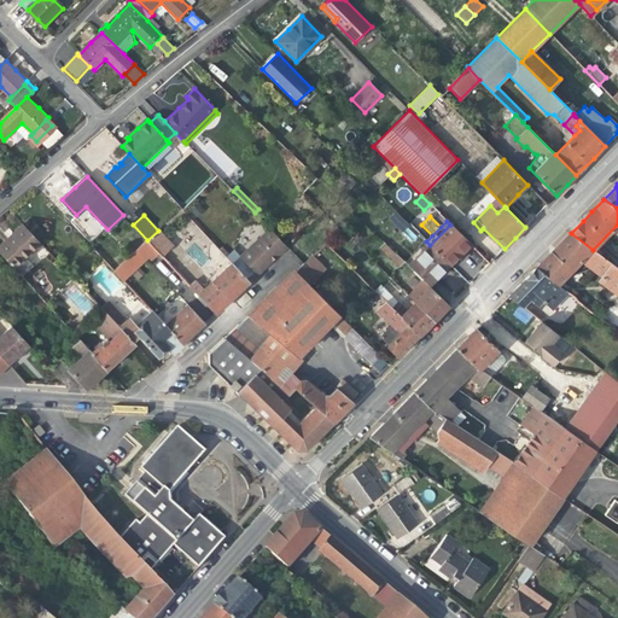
[(23,225),(13,233),(16,235),(0,250),(0,252),(16,269),(42,245),(23,225)]
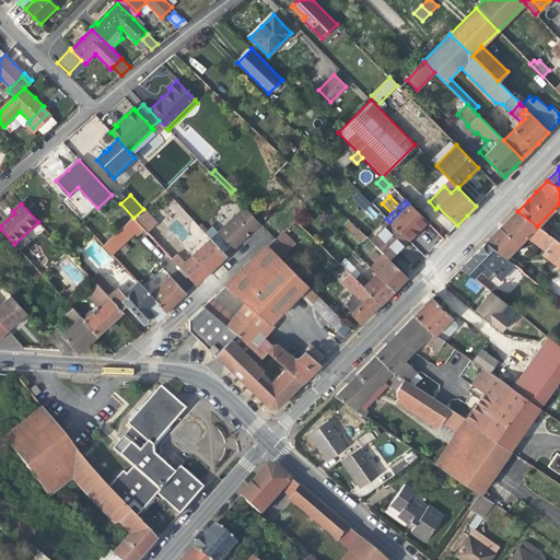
[(408,203),(389,222),(408,241),(416,233),(419,229),(427,222),(408,203)]
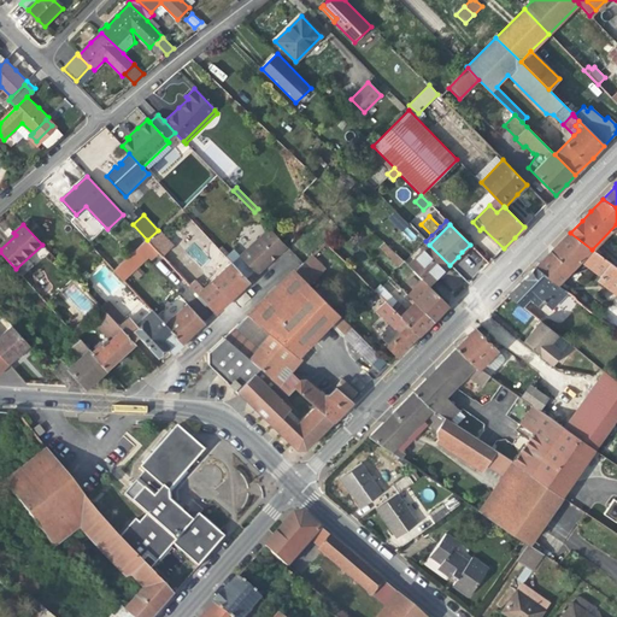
[(266,227),(252,240),(271,260),(286,247),(266,227)]
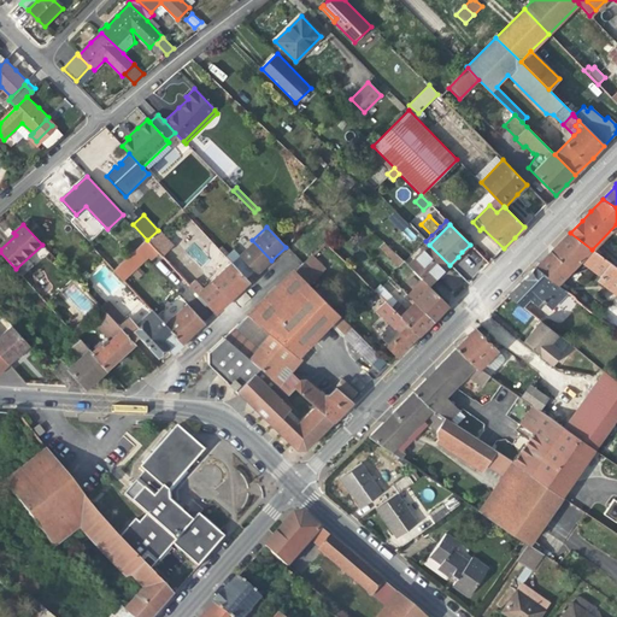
[(172,246),(158,230),(147,240),(148,242),(156,250),(168,262),(174,256),(168,250),(172,246)]
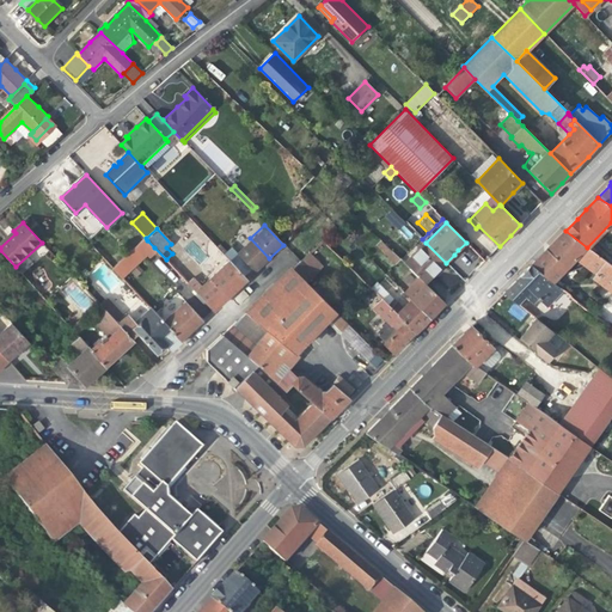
[(0,242),(0,248),(16,233),(13,231),(8,234),(0,242)]
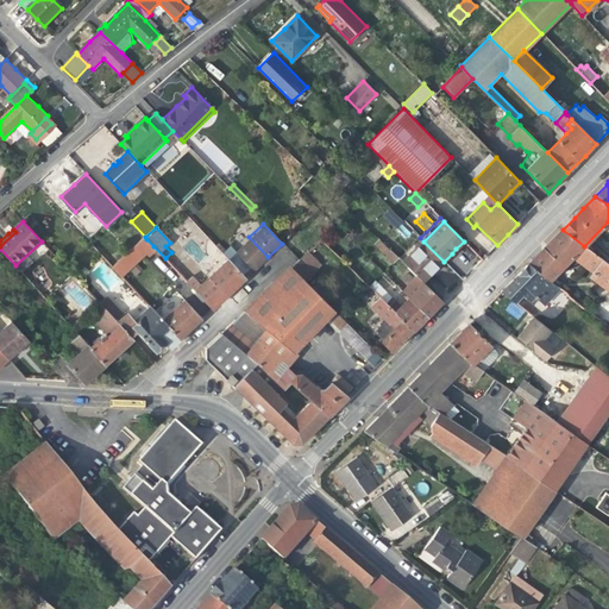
[(551,281),(573,258),(584,246),(563,230),(548,244),(528,264),(551,281)]
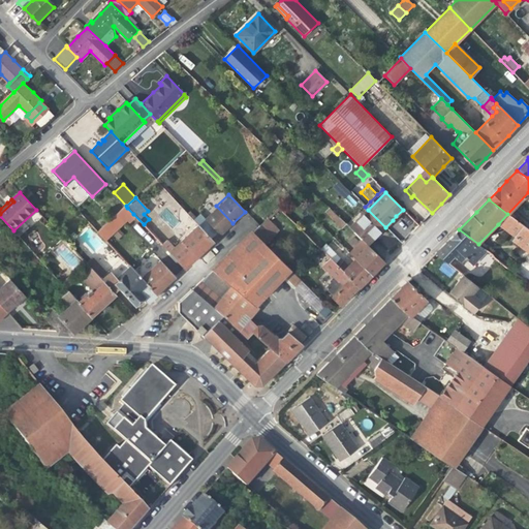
[(203,218),(214,230),(217,235),(219,236),(226,228),(232,223),(216,206),(203,218)]
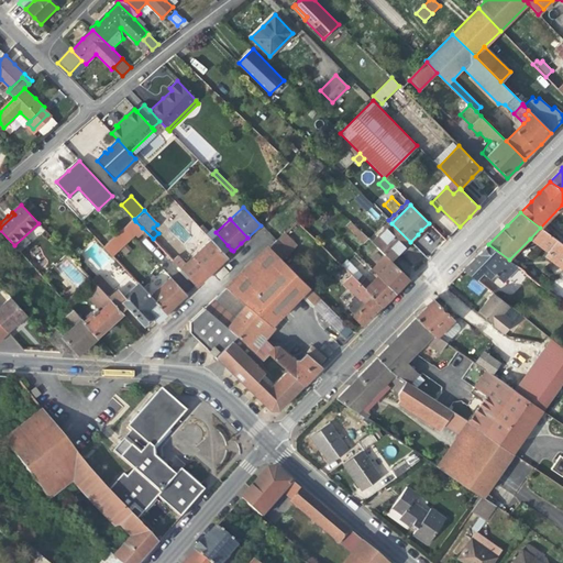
[(136,233),(142,228),(135,221),(130,227),(136,233)]
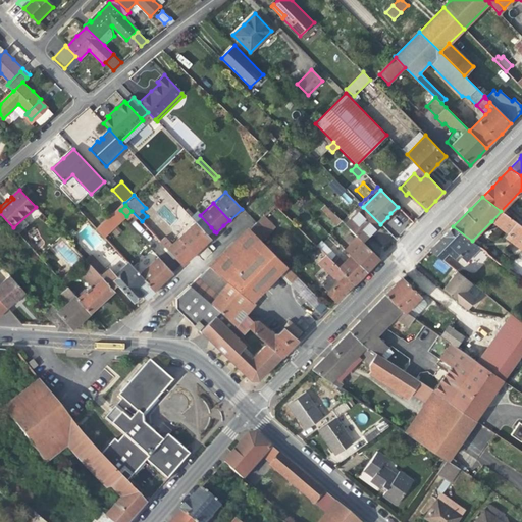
[(362,208),(345,224),(358,238),(362,242),(372,232),(380,224),(363,207),(362,208)]
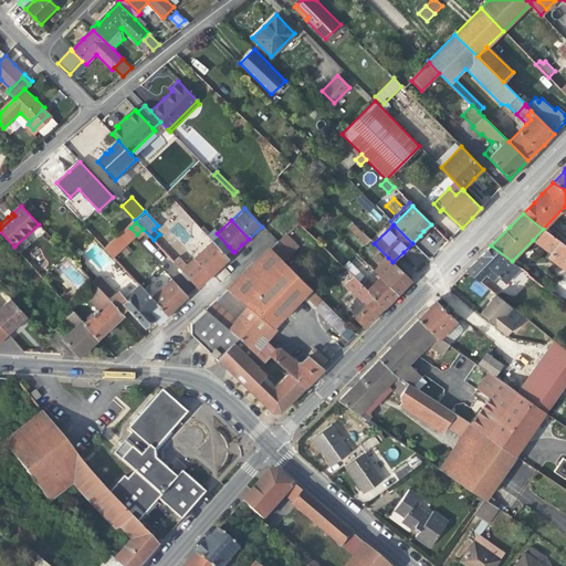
[(533,240),(543,248),(552,236),(543,229),(533,240)]
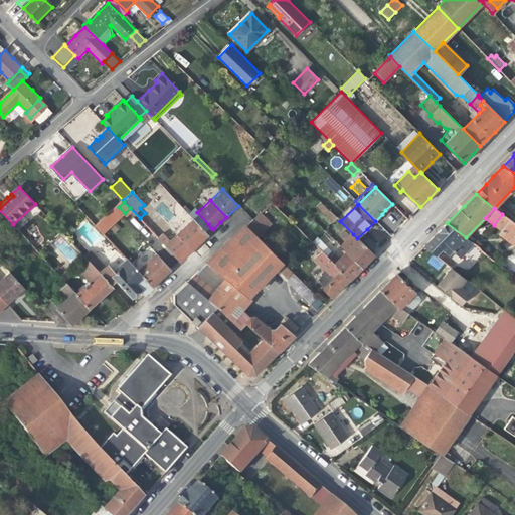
[(275,221),(263,210),(253,219),(266,230),(275,221)]
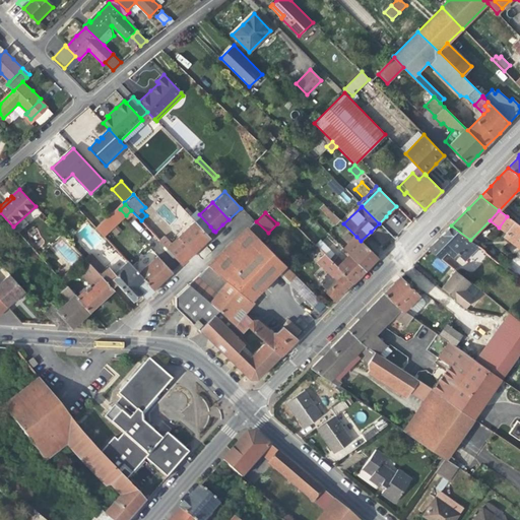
[(330,218),(335,224),(339,220),(334,214),(330,218)]
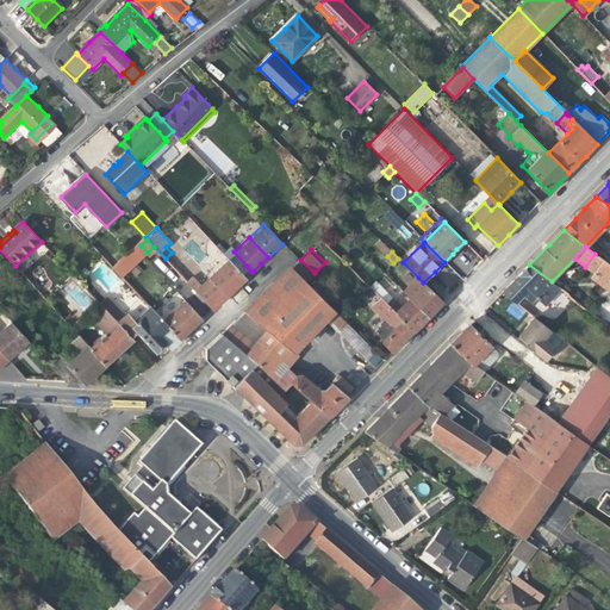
[(609,290),(609,263),(595,254),(585,267),(593,273),(591,275),(609,290)]
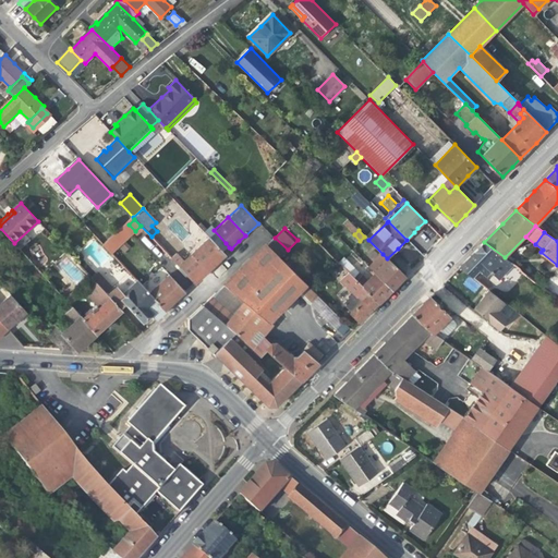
[(113,234),(102,244),(112,255),(123,245),(113,234)]
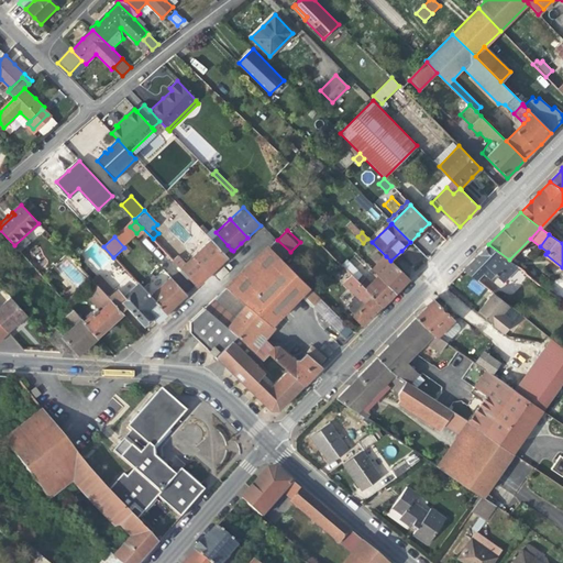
[(173,261),(196,286),(212,271),(228,256),(225,255),(222,251),(211,239),(186,262),(180,256),(173,261)]
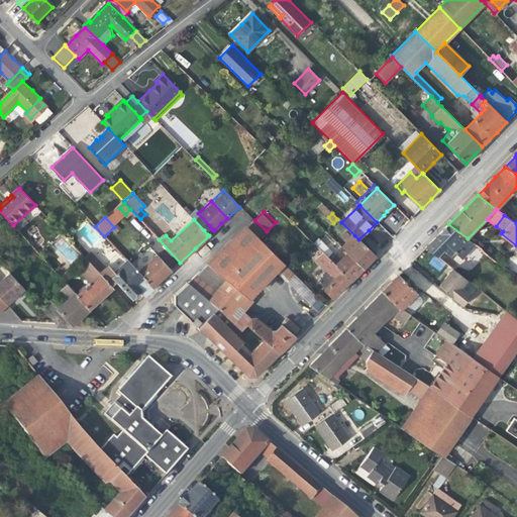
[(267,231),(254,220),(247,226),(259,238),(267,231)]
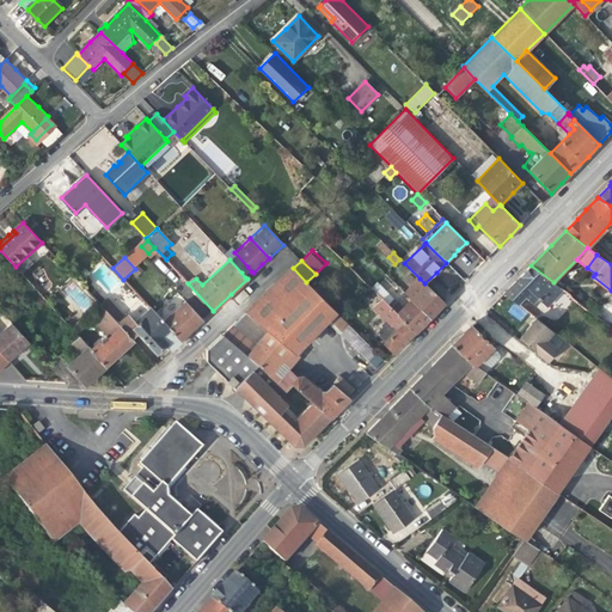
[(563,289),(554,282),(531,265),(522,274),(503,293),(516,304),(525,295),(536,306),(540,301),(546,306),(563,289)]
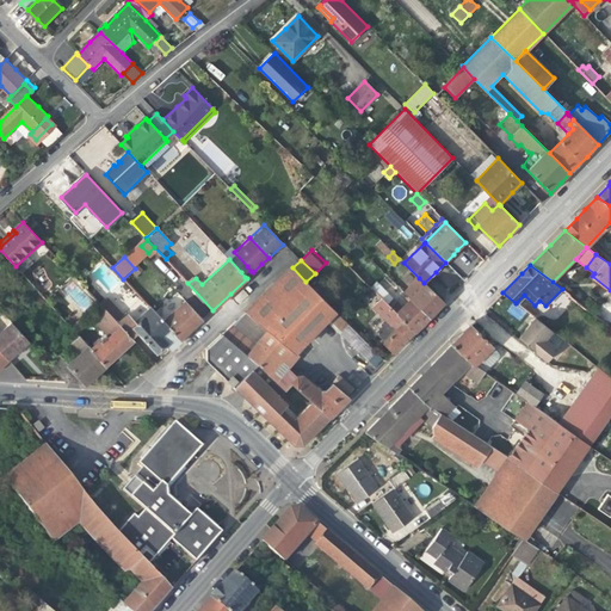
[(245,277),(251,271),(247,266),(241,272),(245,277)]
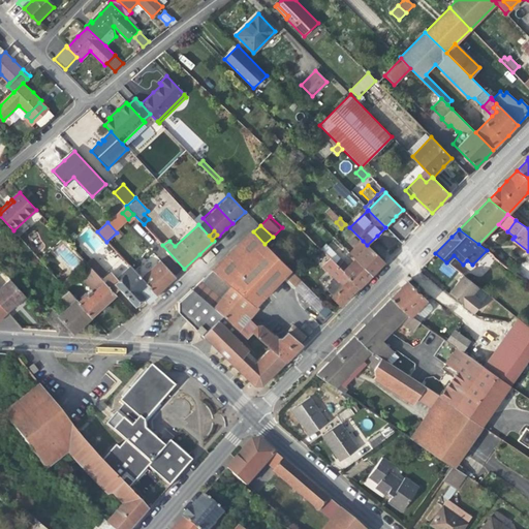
[(296,286),(301,280),(265,244),(253,231),(212,270),(231,286),(251,302),(255,306),(274,287),(284,276),(296,286)]
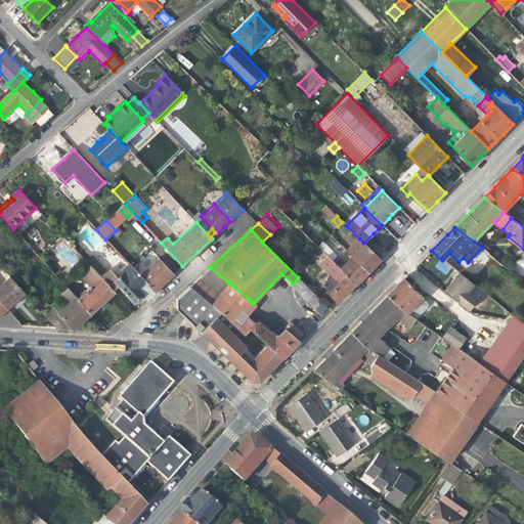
[(523,254),(523,249),(508,236),(506,241),(523,254)]
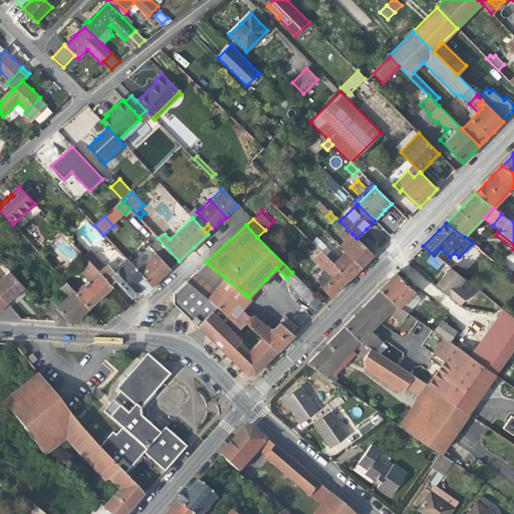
[(345,247),(342,249),(360,267),(367,260),(373,254),(356,238),(352,234),(346,240),(350,245),(347,248),(345,247)]
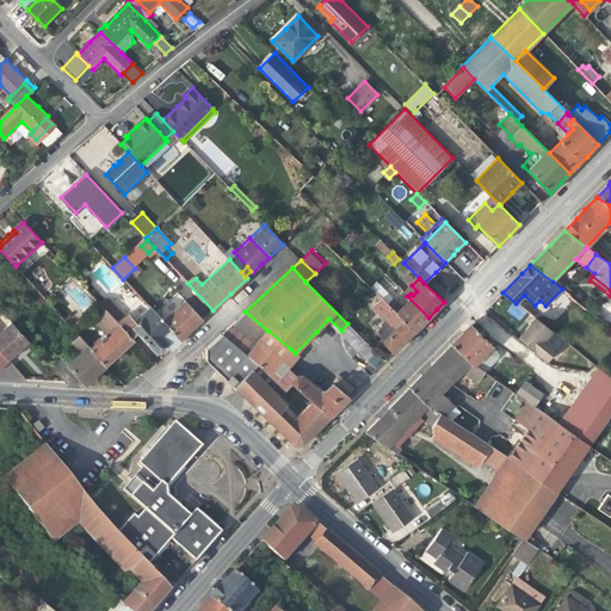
[(381,300),(386,304),(393,298),(377,282),(370,289),(381,300)]
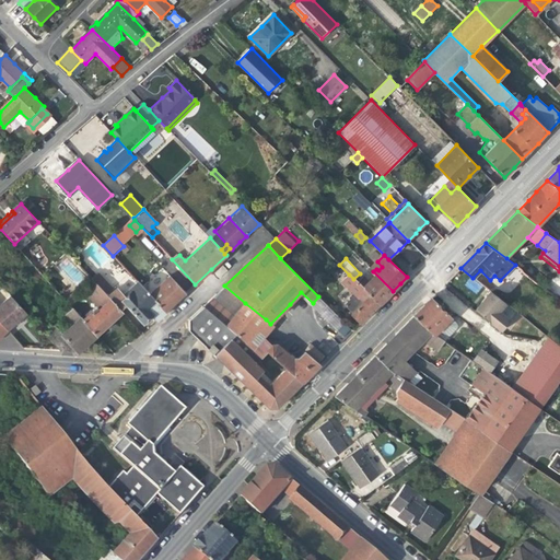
[(517,268),(500,284),(509,292),(525,277),(517,268)]
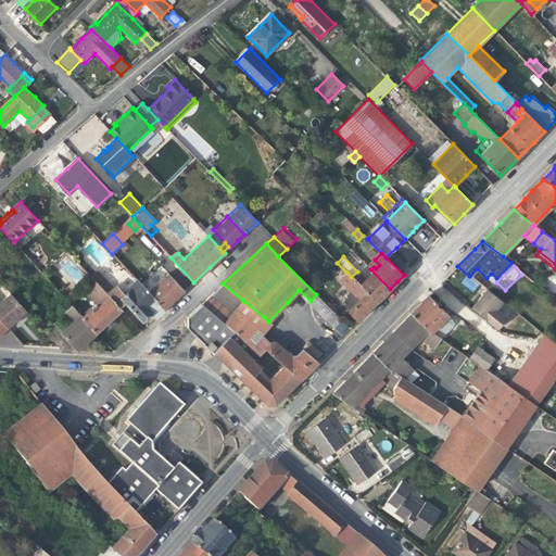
[(366,279),(357,272),(351,277),(377,303),(383,295),(390,289),(370,269),(367,273),(368,276),(366,279)]
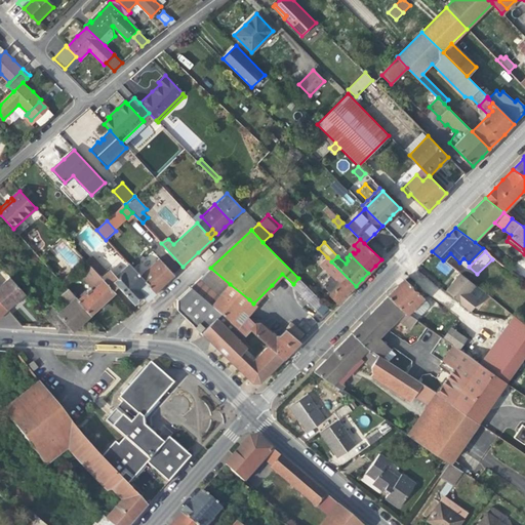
[(85,261),(88,265),(99,278),(107,271),(91,255),(85,261)]
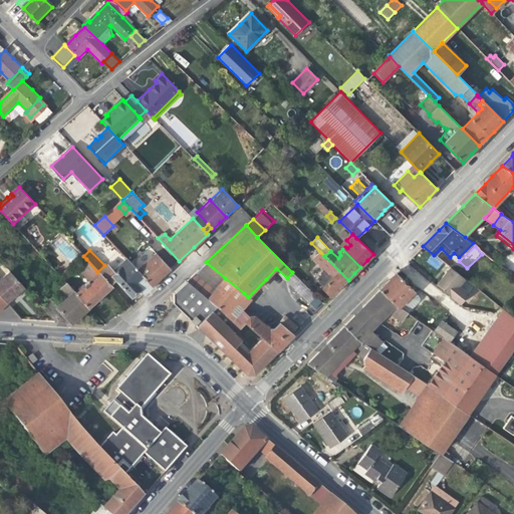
[(155,252),(137,270),(152,286),(162,276),(170,269),(155,252)]
